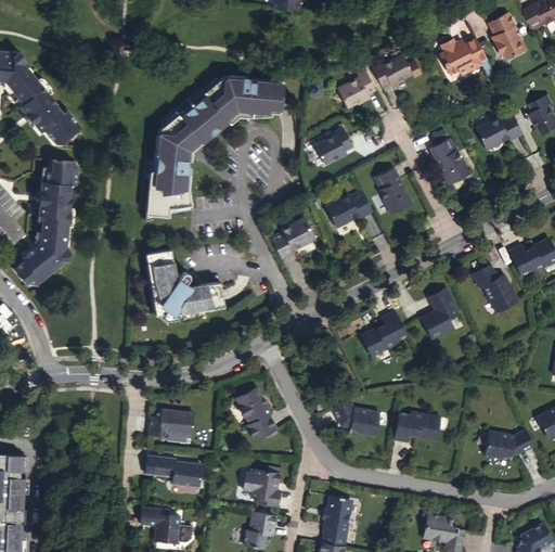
[(274,0),(275,12),(298,13),(297,0),(274,0)]
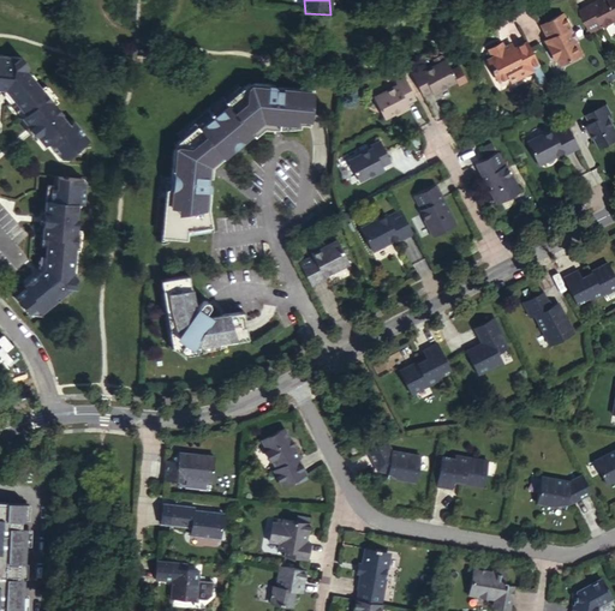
[(583,19),(591,35),(604,29),(603,27),(614,21),(614,0),(607,0),(599,4),(602,9),(601,11),(583,19)]
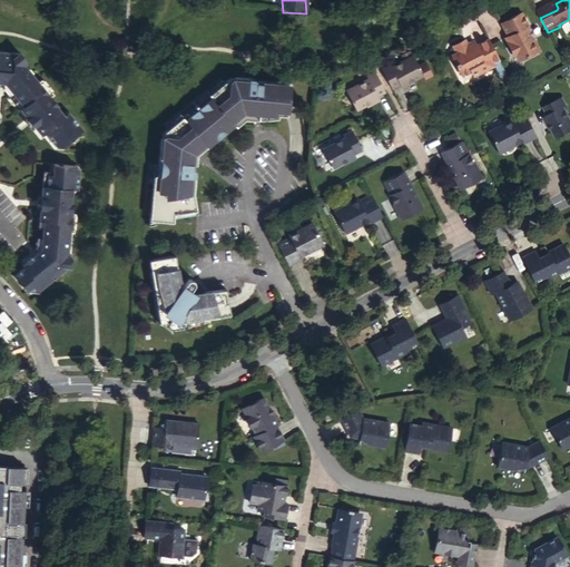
[(556,3),(538,12),(540,18),(557,10),(558,8),(556,3)]
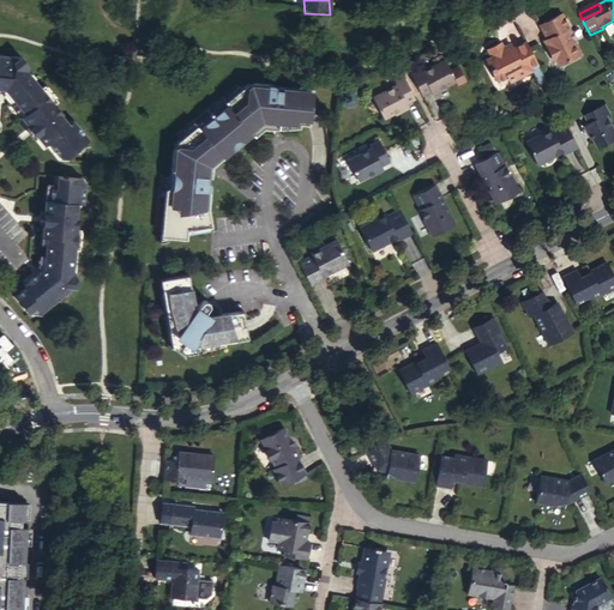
[(540,26),(546,41),(551,49),(547,52),(554,64),(557,61),(560,67),(579,56),(573,43),(575,41),(572,35),(569,35),(566,30),(569,30),(561,16),(540,26)]
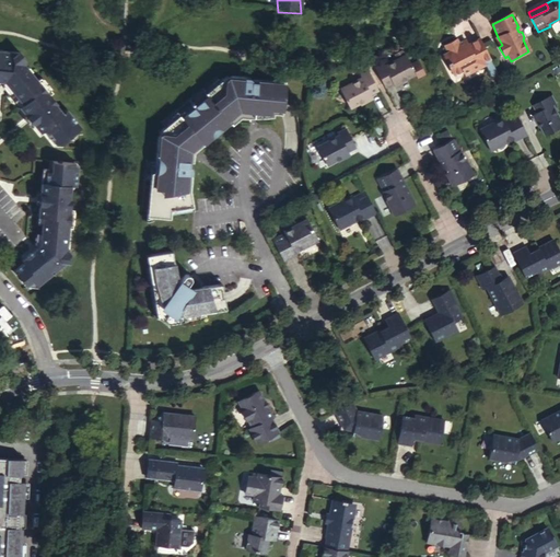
[(489,58),(479,38),(467,44),(466,42),(459,45),(458,43),(456,39),(443,46),(445,51),(441,55),(452,74),(462,70),(467,67),(470,72),(485,65),(482,61),(489,58)]
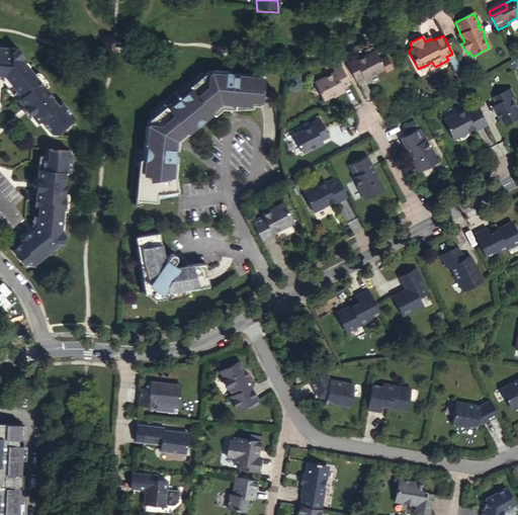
[(0,49),(0,79),(4,81),(20,100),(17,103),(25,112),(28,112),(34,119),(32,121),(37,127),(40,125),(52,138),(58,138),(74,125),(77,122),(63,105),(60,108),(53,101),(54,100),(46,91),(50,88),(37,75),(35,77),(23,63),(24,58),(18,51),(0,49)]
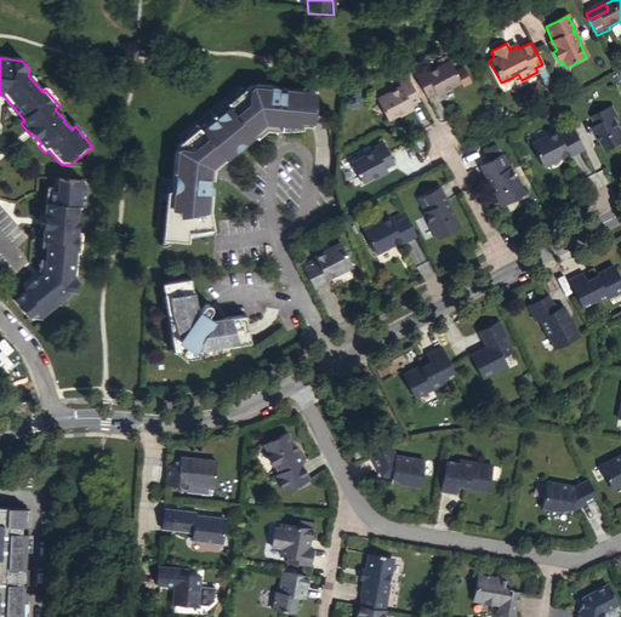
[(426,72),(415,76),(427,98),(437,93),(438,95),(453,89),(462,84),(457,73),(451,63),(428,74),(426,72)]
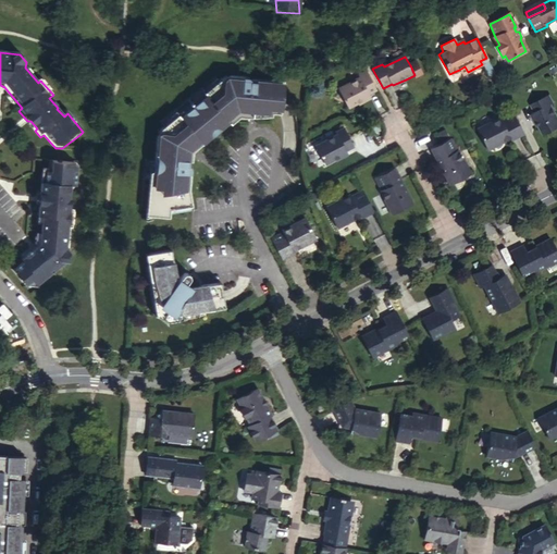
[(418,62),(410,65),(415,75),(417,78),(424,74),(418,62)]
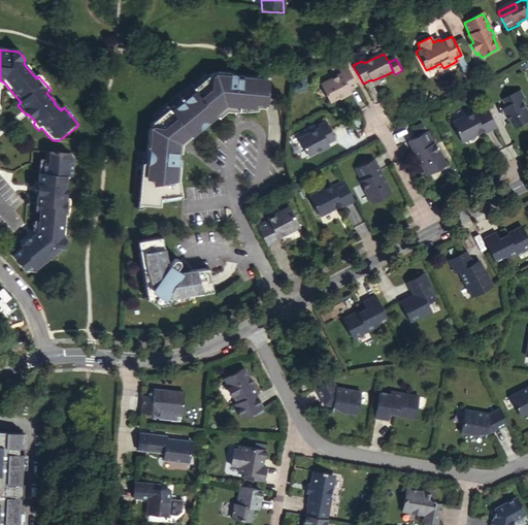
[(356,88),(347,68),(337,73),(339,76),(322,86),(331,102),(339,98),(350,93),(349,91),(356,88)]
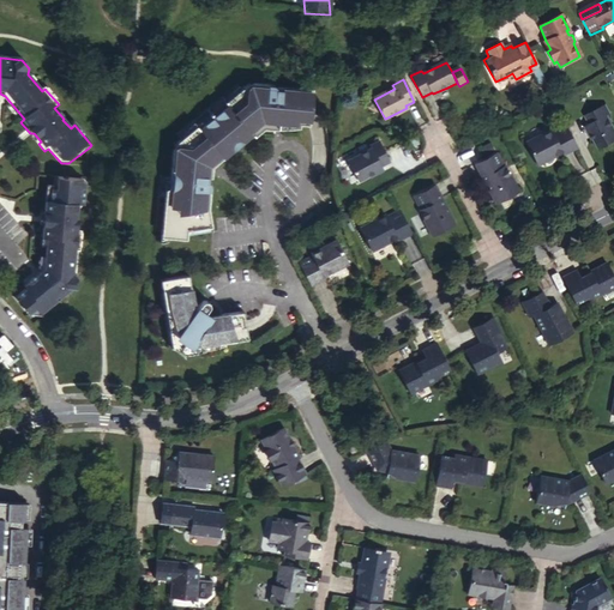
[(209,183),(208,183),(209,177),(212,179),(214,168),(253,134),(256,138),(266,126),(282,127),(282,124),(309,126),(313,91),(301,90),(300,94),(277,91),(277,90),(277,89),(275,88),(274,86),(256,85),(253,88),(251,85),(227,103),(229,107),(199,131),(197,127),(173,146),(175,149),(172,151),(169,187),(164,191),(162,227),(166,227),(164,239),(186,240),(187,228),(197,228),(197,229),(211,228),(208,210),(211,188),(211,187),(211,186),(210,185),(209,183)]
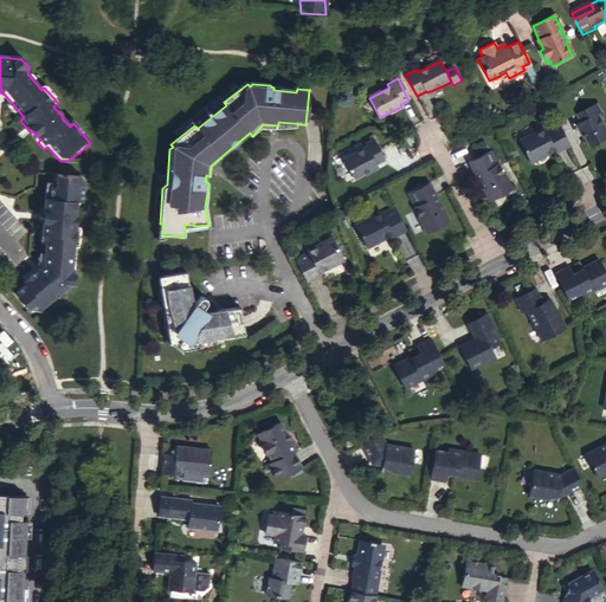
[(443,90),(442,86),(427,92),(429,97),(443,90)]
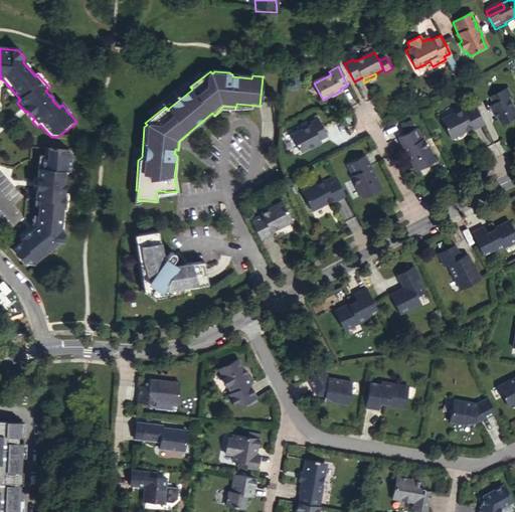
[(192,90),(190,87),(165,107),(167,110),(192,90)]
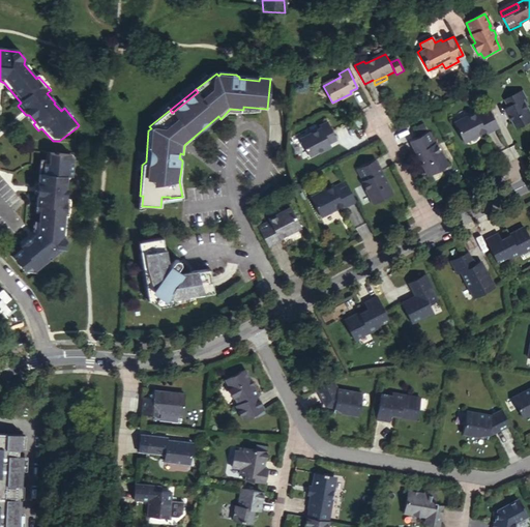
[(507,106),(505,108),(511,120),(517,129),(529,121),(529,114),(523,100),(526,98),(521,90),(503,99),(507,106)]
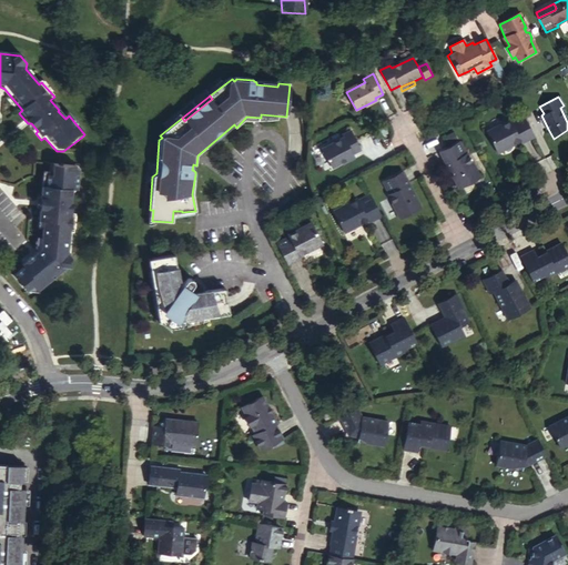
[(528,130),(521,115),(509,122),(508,121),(486,133),(496,152),(513,144),(510,140),(528,130)]
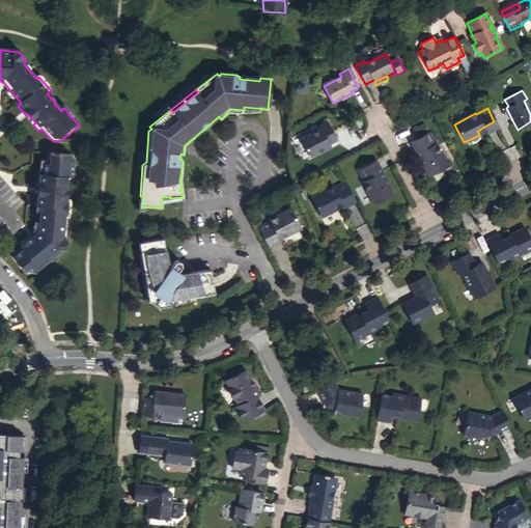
[(512,120),(506,108),(503,109),(509,122),(512,120)]
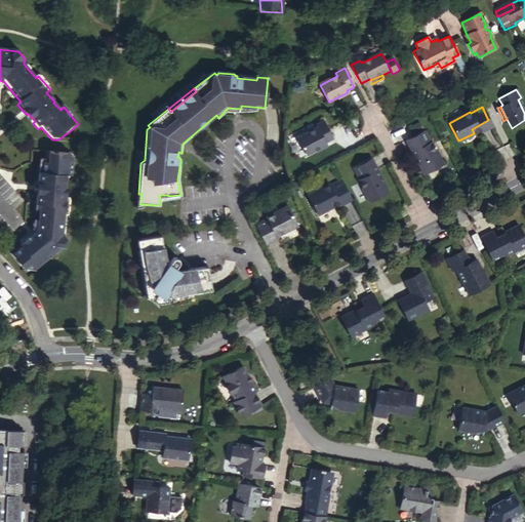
[(29,114),(26,114),(33,123),(35,121),(29,114)]
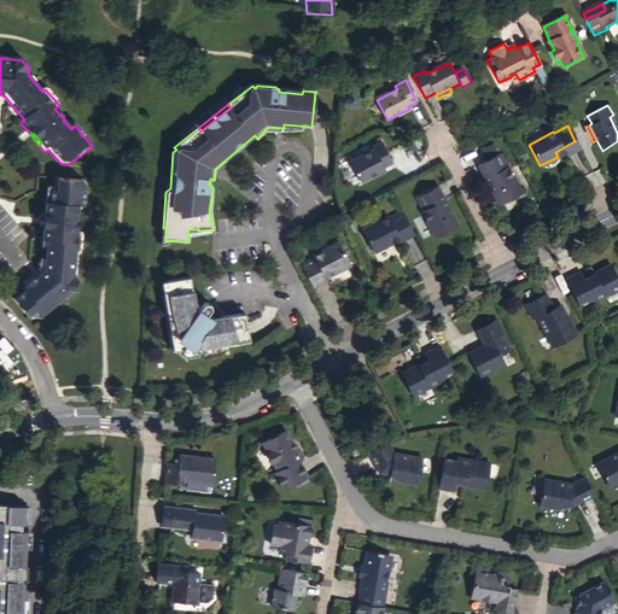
[(555,152),(558,157),(564,153),(566,158),(579,150),(575,141),(555,152)]
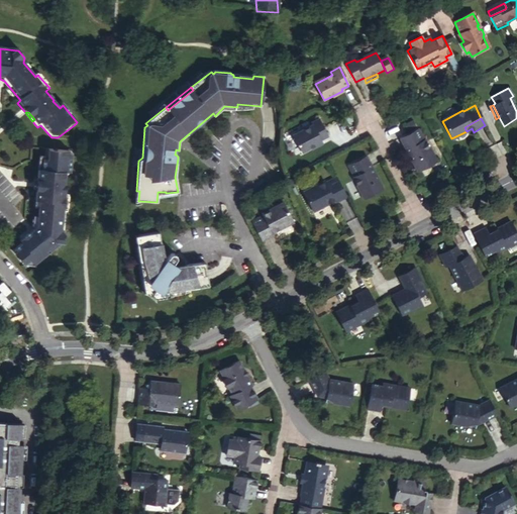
[(302,152),(313,147),(323,142),(323,140),(329,136),(320,119),(312,123),(313,125),(294,135),(302,152)]
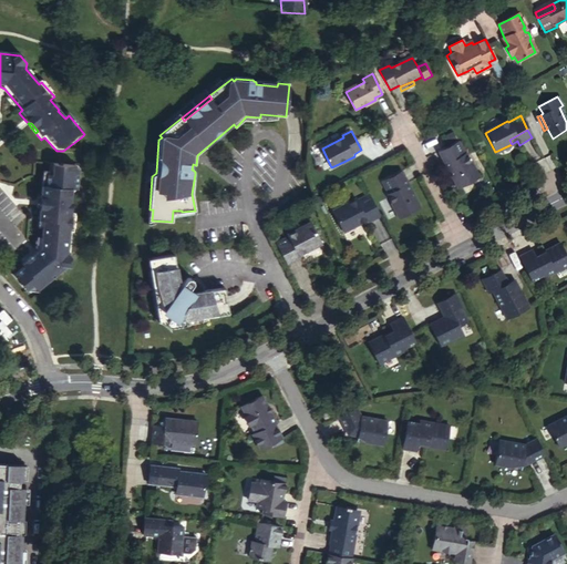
[(439,152),(445,164),(450,162),(451,165),(452,168),(447,170),(457,188),(478,178),(465,154),(464,154),(459,143),(439,152)]
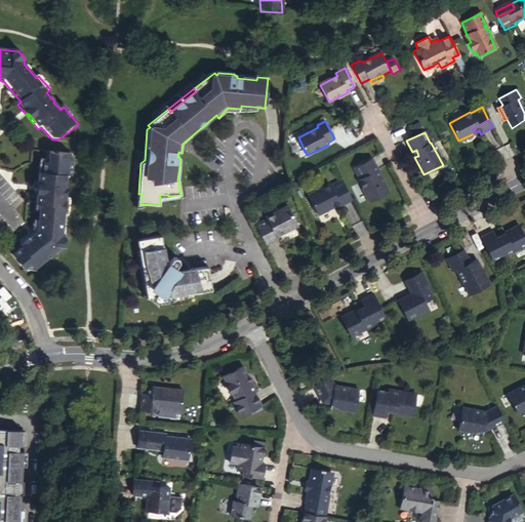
[(65,244),(66,238),(67,219),(69,202),(69,191),(67,191),(69,179),(70,179),(72,158),(71,157),(50,155),(49,164),(43,164),(39,169),(38,185),(41,185),(40,196),(37,198),(37,208),(40,208),(39,216),(53,217),(51,255),(65,244)]
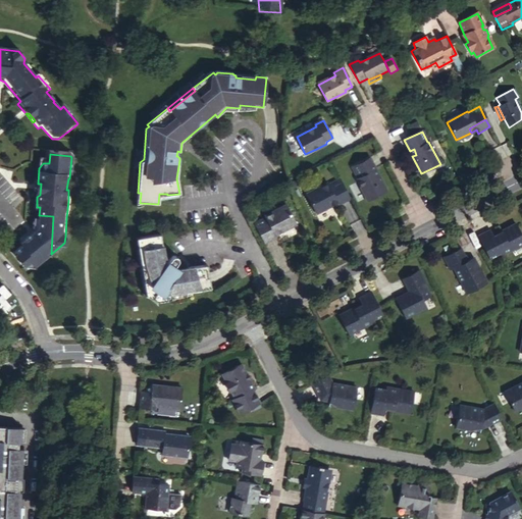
[(370,156),(351,166),(357,176),(356,177),(369,202),(388,191),(370,156)]
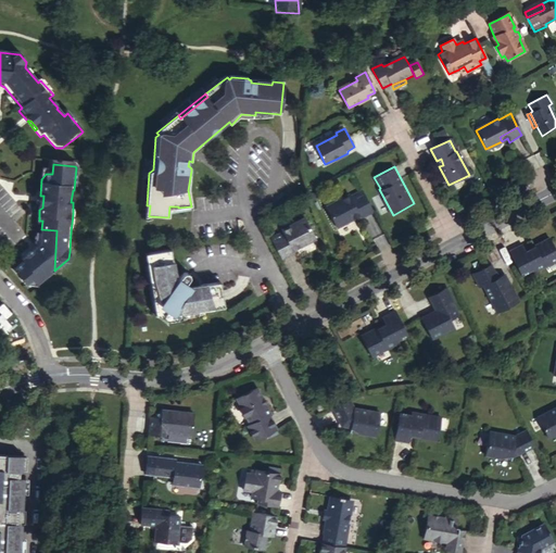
[(374,213),(362,191),(351,198),(351,196),(327,210),(338,229),(361,216),(362,221),(374,213)]
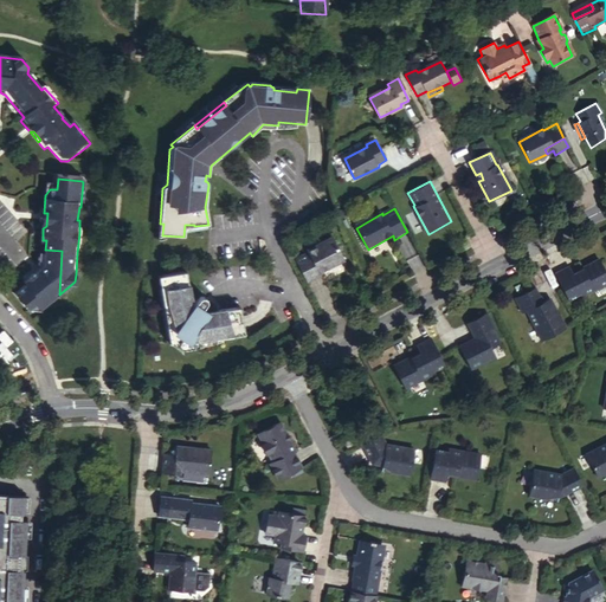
[(345,260),(333,239),(307,252),(308,253),(295,259),(307,283),(321,276),(320,272),(345,260)]
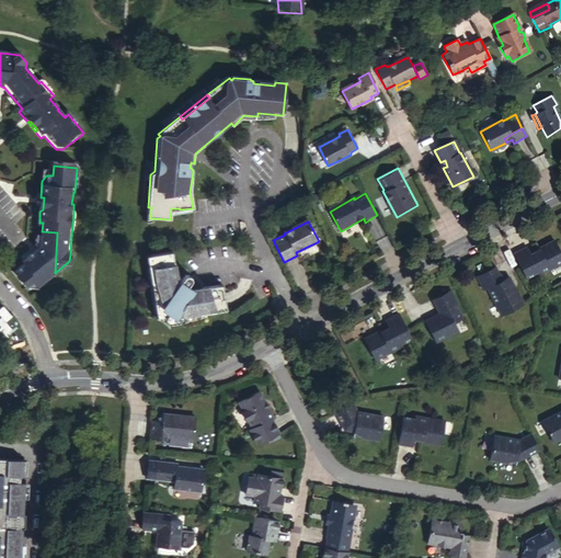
[(35,287),(37,288),(55,273),(57,232),(42,231),(41,249),(22,265),(24,268),(14,276),(27,291),(34,285),(35,287)]
